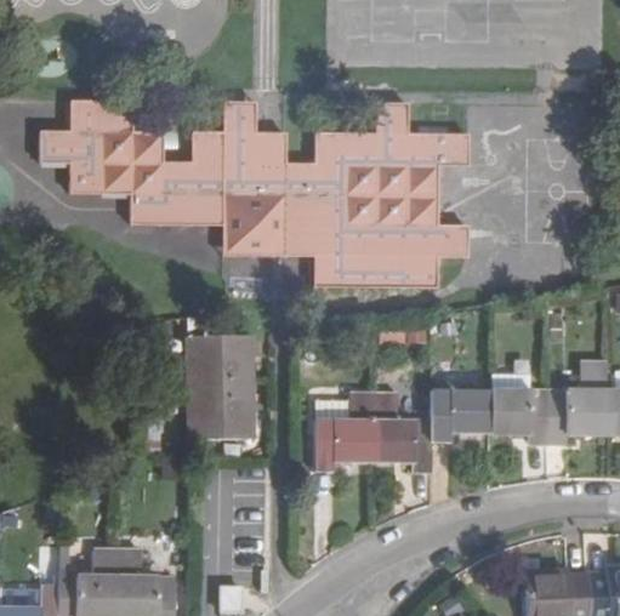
[(286,161),(285,131),(255,131),(222,131),(193,130),(192,161),(163,160),(163,130),(132,130),(132,100),(70,100),(70,130),(40,130),(40,160),(70,160),(69,190),(131,192),(131,222),(222,223),(223,252),(314,254),(316,283),(371,284),(436,284),(437,254),(467,254),(468,224),(437,223),(438,164),(468,164),(468,132),(408,131),(408,101),(376,101),(375,131),(316,131),(314,161),(286,161)]
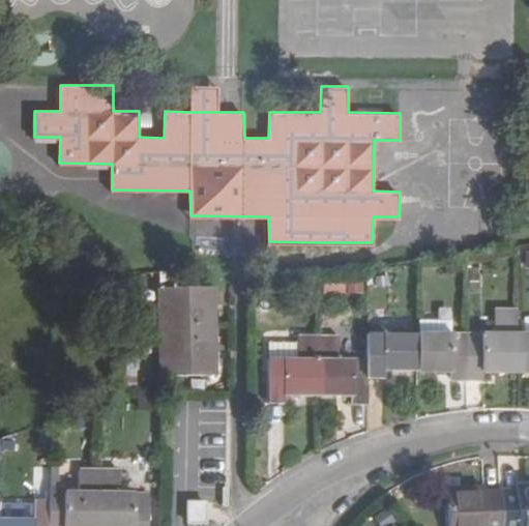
[(217,86),(190,86),(189,112),(217,112),(217,86)]
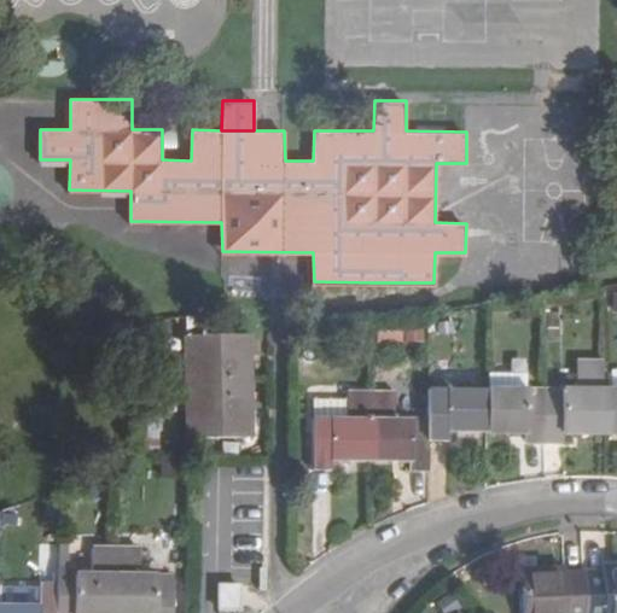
[(254,332),(185,333),(186,435),(255,435),(254,332)]
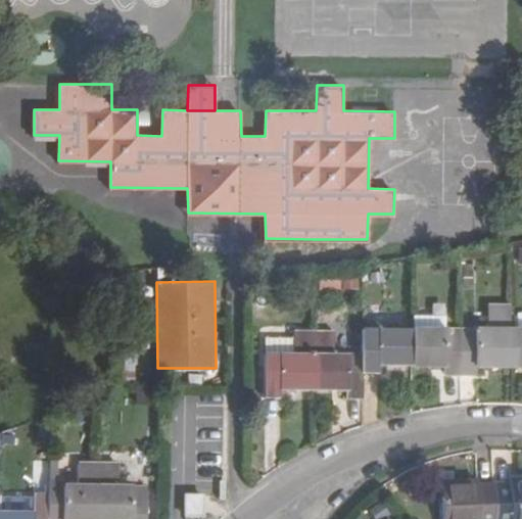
[(489,327),(461,327),(460,372),(476,372),(476,364),(510,364),(511,327),(512,303),(489,302),(489,327)]
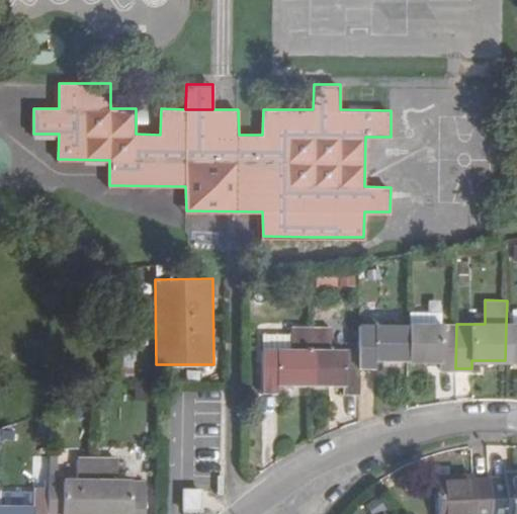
[(408,324),(441,324),(441,310),(408,309),(408,324)]
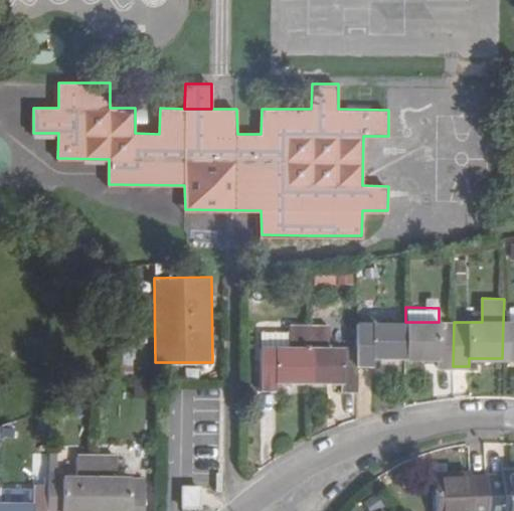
[(405,322),(357,321),(357,346),(356,364),(372,365),(372,357),(405,357),(405,322)]
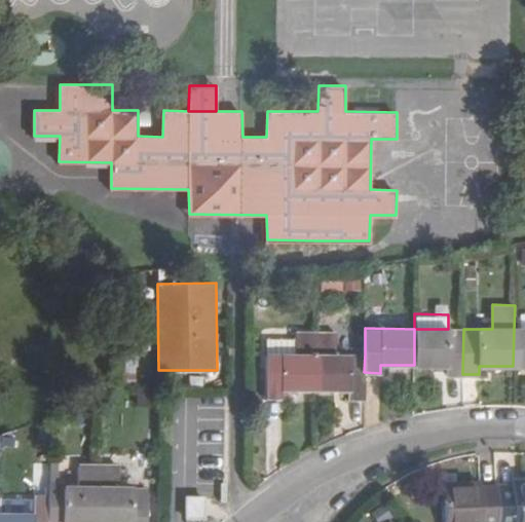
[(279,390),(315,390),(315,330),(296,329),(296,338),(265,338),(265,399),(278,399),(279,390)]
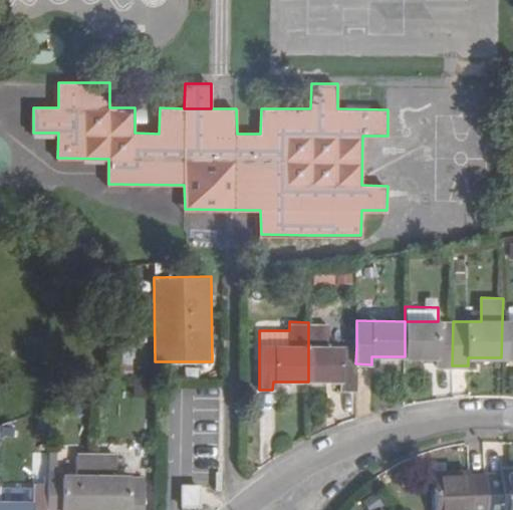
[(452,365),(453,321),(438,321),(405,321),(405,356),(438,357),(438,364),(452,365)]
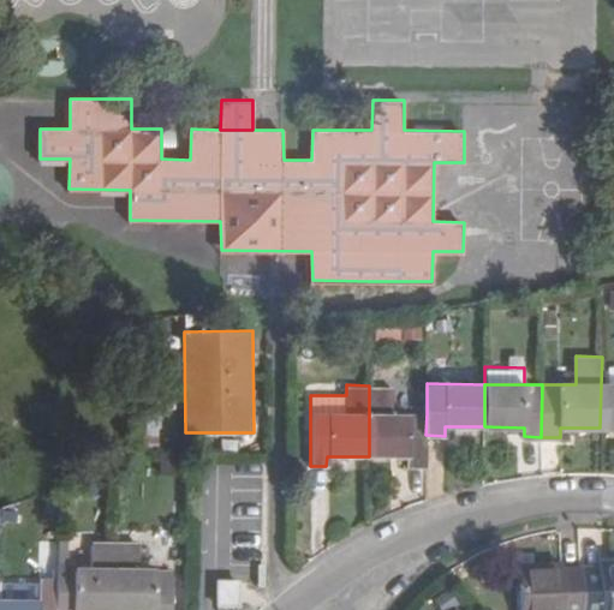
[(613,384),(601,384),(600,428),(613,428),(613,384)]
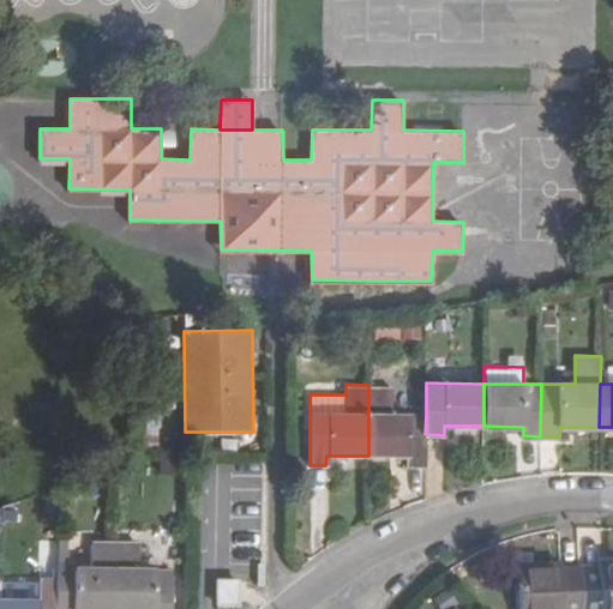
[(394,411),(392,386),(368,385),(368,456),(408,456),(408,465),(426,466),(425,434),(426,412),(394,411)]
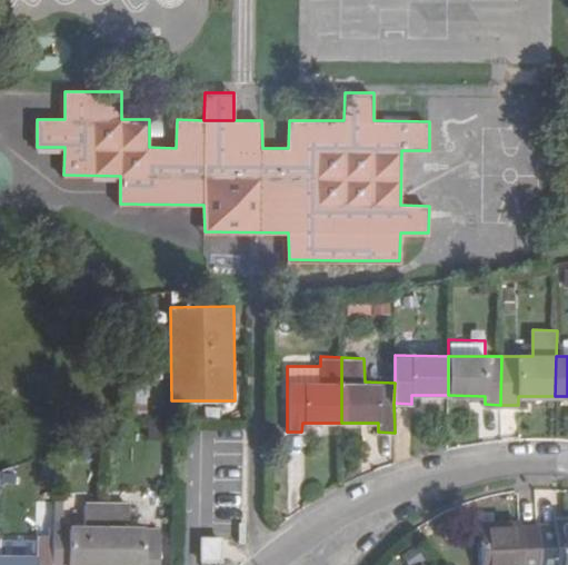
[(102,564),(103,502),(85,502),(85,527),(69,526),(68,522),(53,521),(51,564),(102,564)]
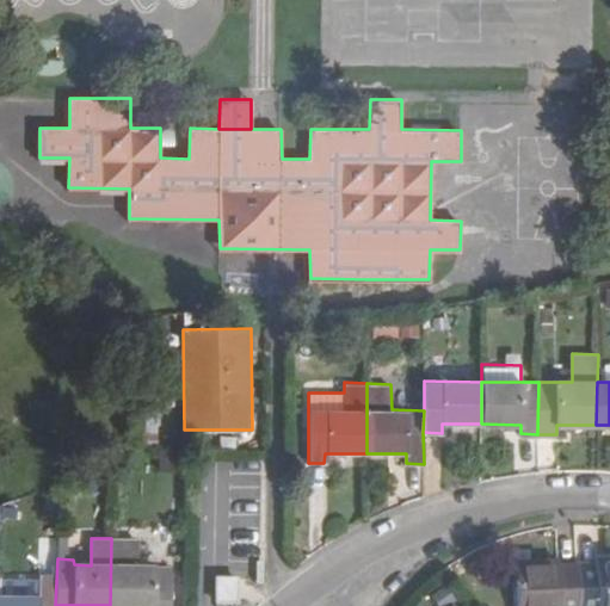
[(139,566),(139,538),(111,538),(110,605),(171,605),(172,566),(139,566)]
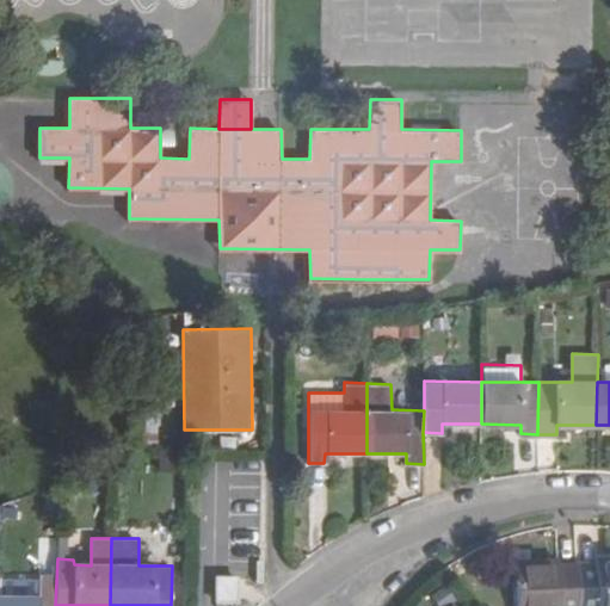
[(609,556),(596,557),(595,558),(578,558),(579,605),(609,605),(609,556)]
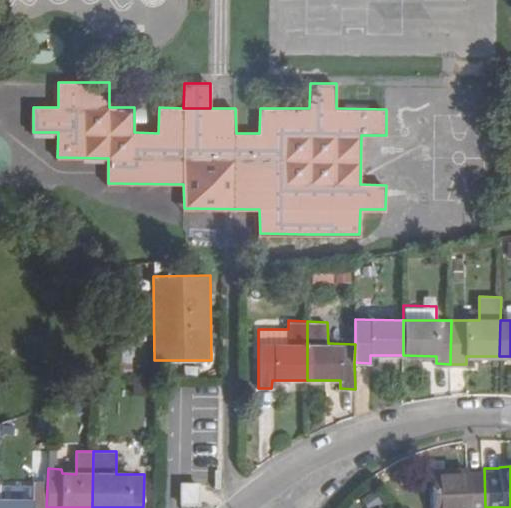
[(470,468),(431,469),(432,507),(485,507),(484,468),(471,469),(470,468)]
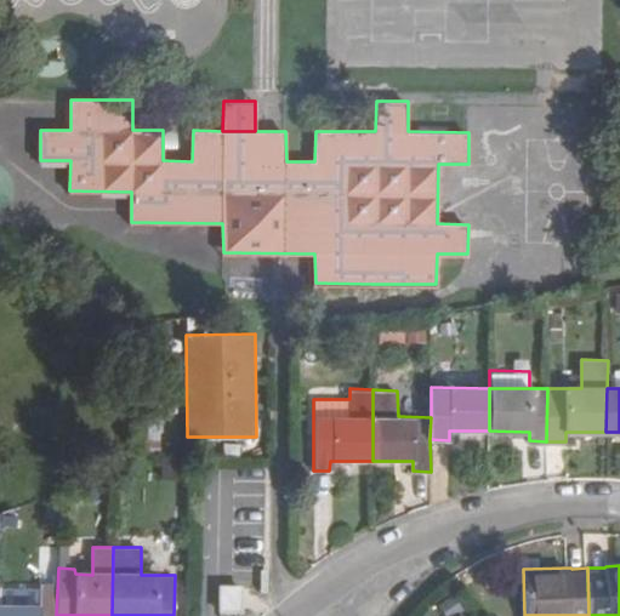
[(243,610),(243,583),(217,585),(217,611),(243,610)]
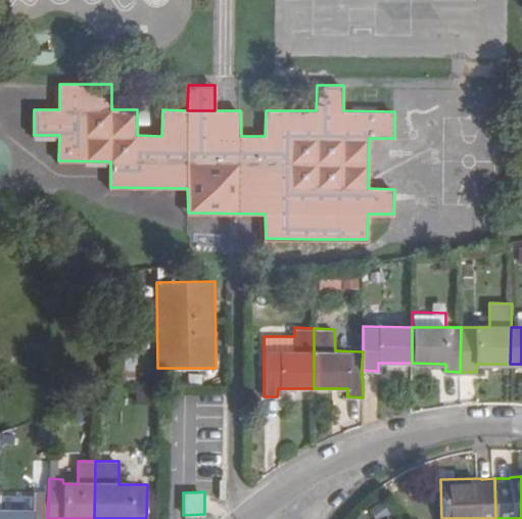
[(34,510),(0,509),(0,518),(47,518),(48,492),(34,492),(34,510)]
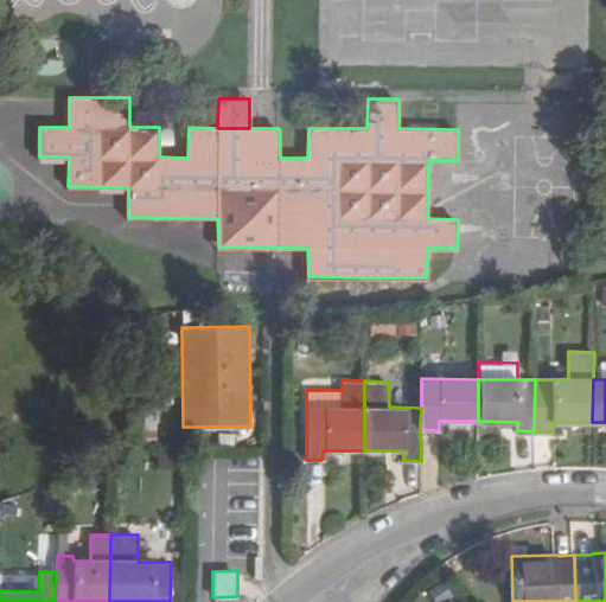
[(446,601),(455,596),(441,572),(427,581),(440,601),(446,601)]
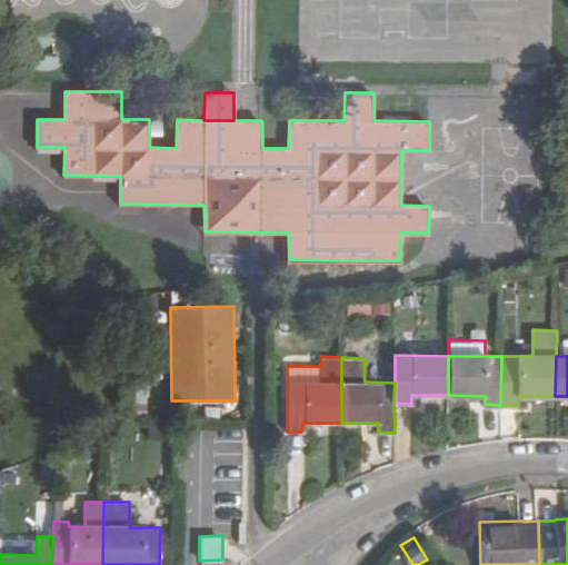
All buildings are outlined.
